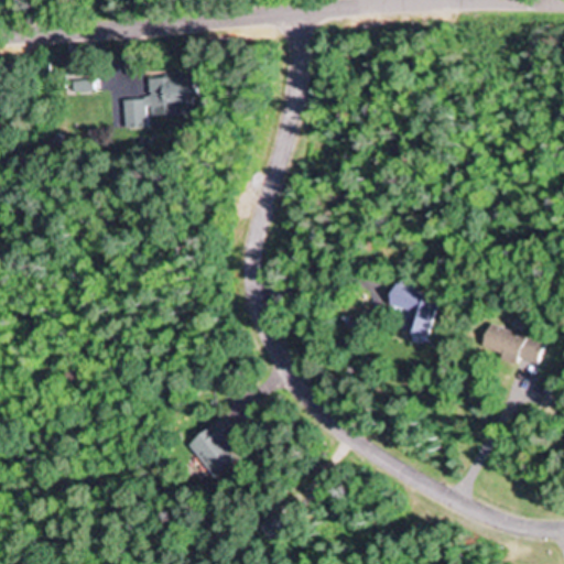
[(126,131),(151,130),(150,118),(195,116),(193,78),(148,80),(149,101),(123,102),(126,131)]
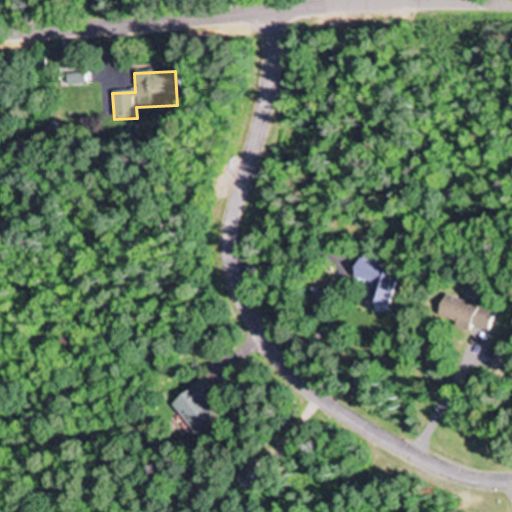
[(366,302),(388,309),(398,274),(377,267),(381,256),(363,250),(355,279),(371,284),(366,302)]
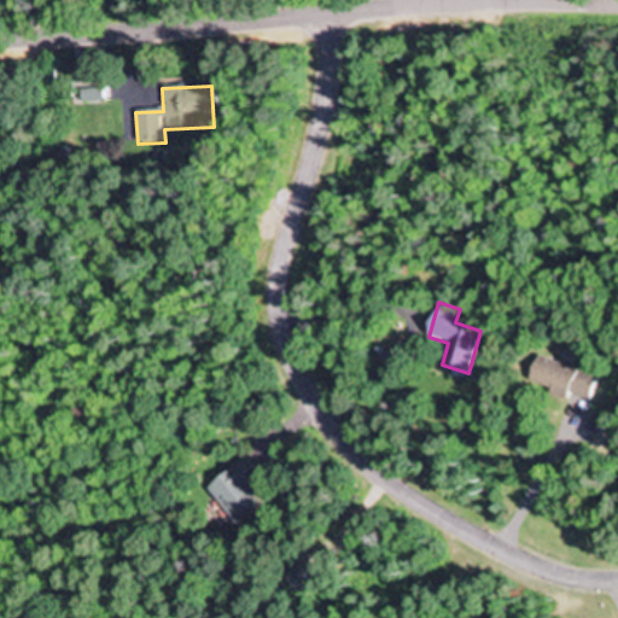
[(526,386),(590,407),(600,379),(535,359),(526,386)]
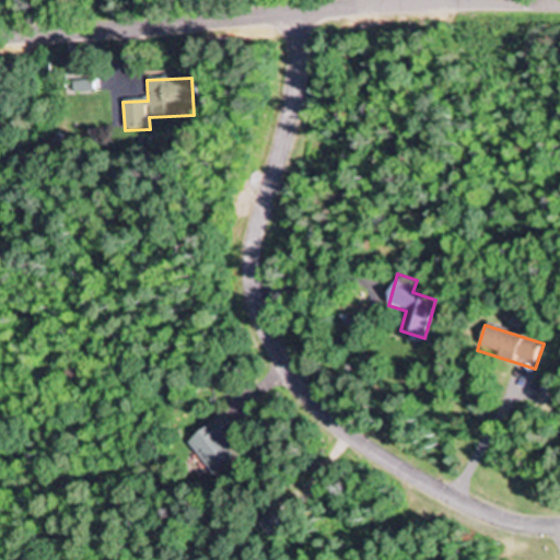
[(189,443),(217,477),(240,457),(225,440),(232,434),(220,418),(189,443)]
